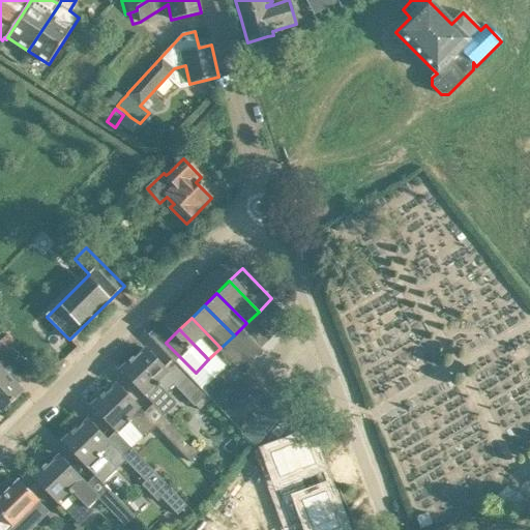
[(1,343),(8,351),(16,345),(7,336),(1,343)]
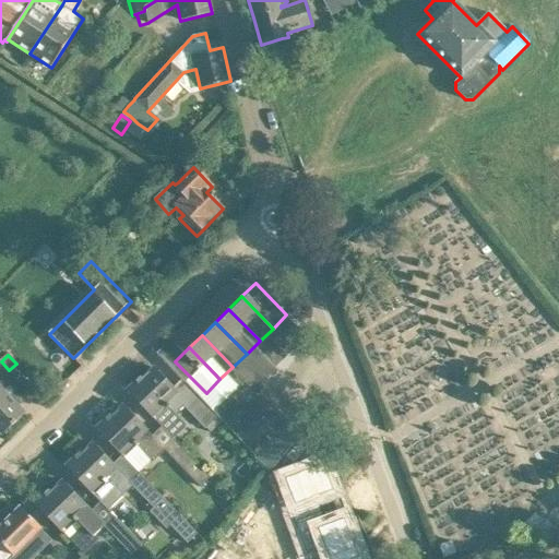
[(0,360),(0,381),(3,385),(14,376),(9,370),(1,361),(0,360)]
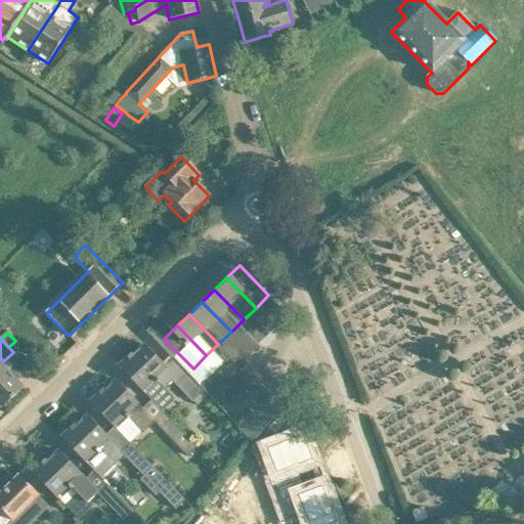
[(257,345),(230,370),(243,384),(272,355),(260,342),(257,345)]
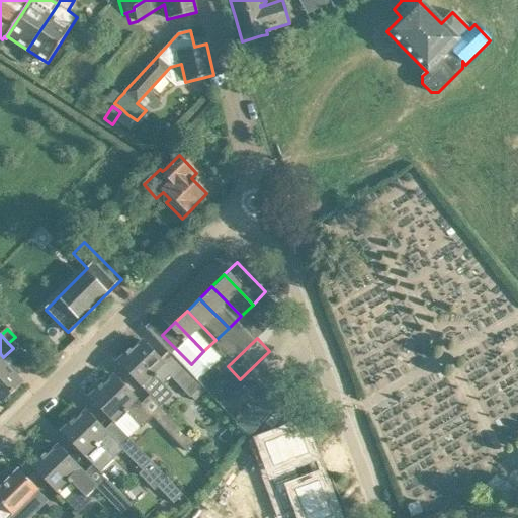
[(116,361),(131,376),(144,390),(156,377),(162,384),(173,373),(142,341),(132,351),(130,349),(116,361)]
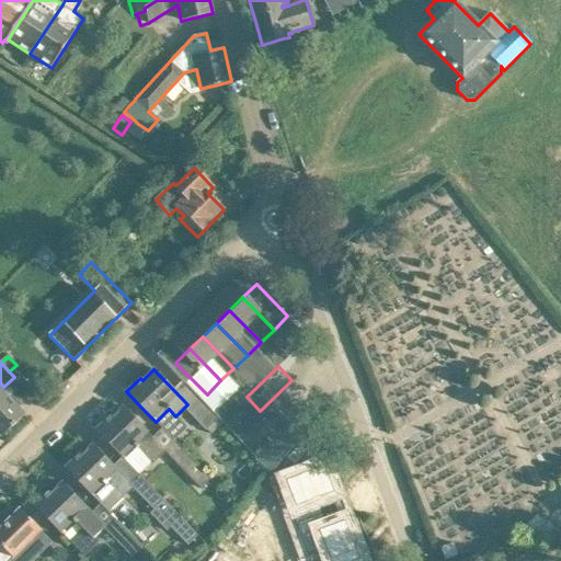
[(292,380),(260,411),(273,424),(305,393),(292,380)]
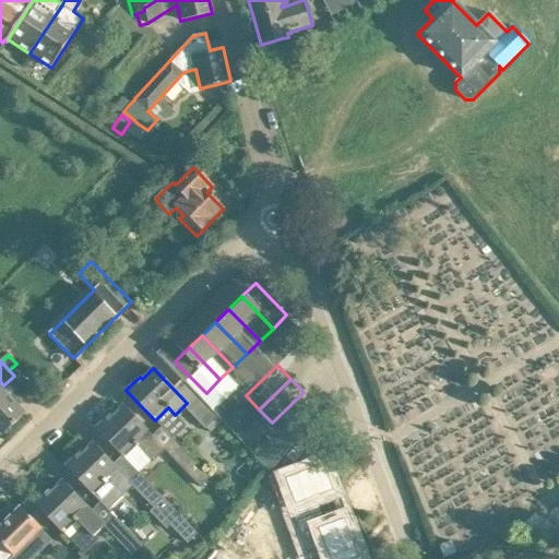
[(0,433),(2,436),(25,413),(0,387),(0,433)]
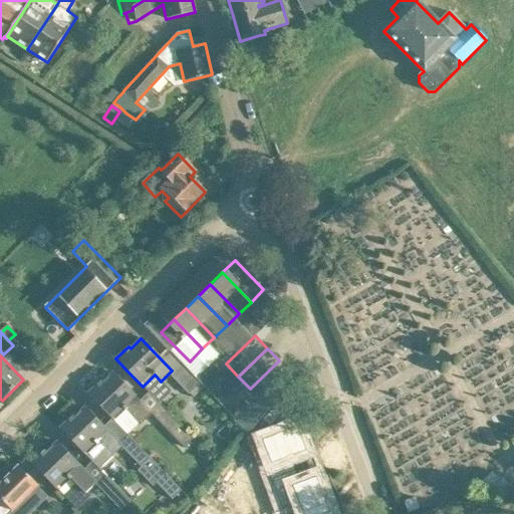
[(279,360),(250,389),(262,402),(291,373),(279,360)]
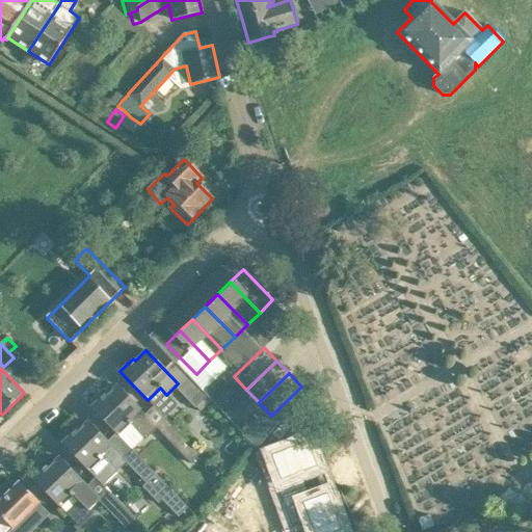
[(210,400),(190,379),(178,391),(195,408),(196,407),(200,411),(210,400)]
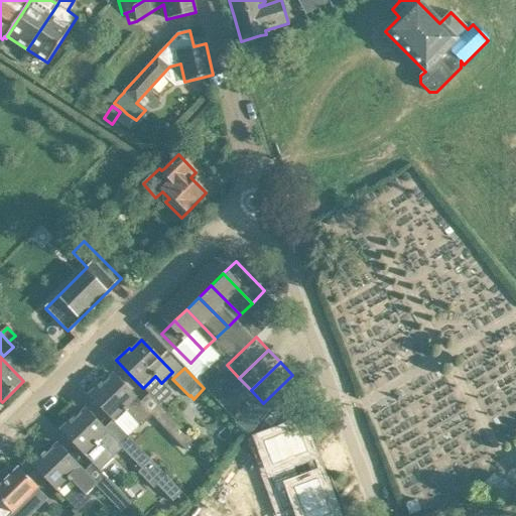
[(88,395),(102,409),(115,422),(127,411),(141,426),(152,415),(127,389),(113,375),(103,384),(101,383),(88,395)]
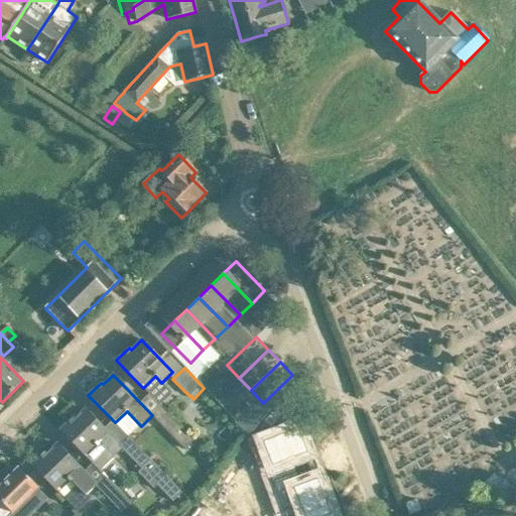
[(86,458),(92,464),(102,474),(116,461),(107,450),(116,442),(99,423),(85,409),(75,419),(73,417),(59,430),(86,458)]
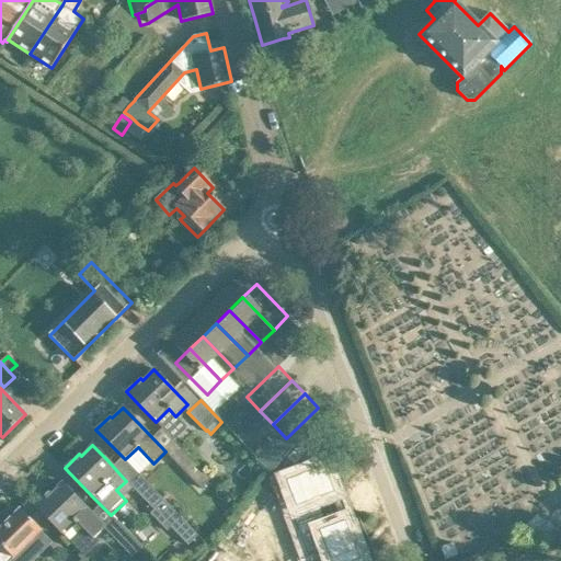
[(210,479),(179,446),(169,456),(201,489),(210,479)]
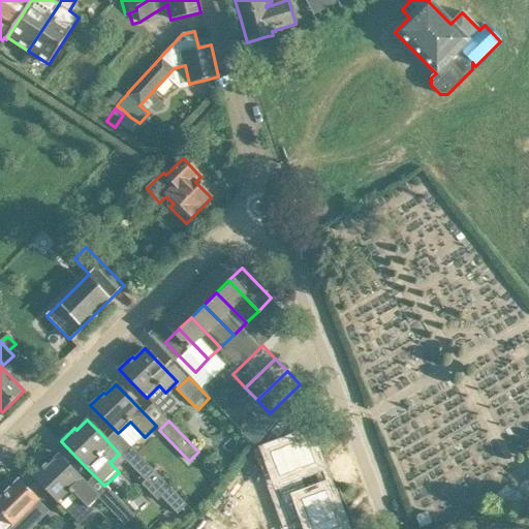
[(306,438),(262,455),(278,494),(303,484),(298,471),(316,464),(306,438)]
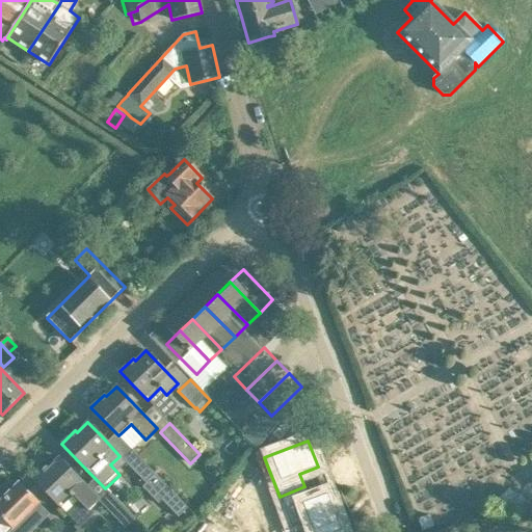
[(155,474),(133,451),(123,460),(145,483),(155,474)]
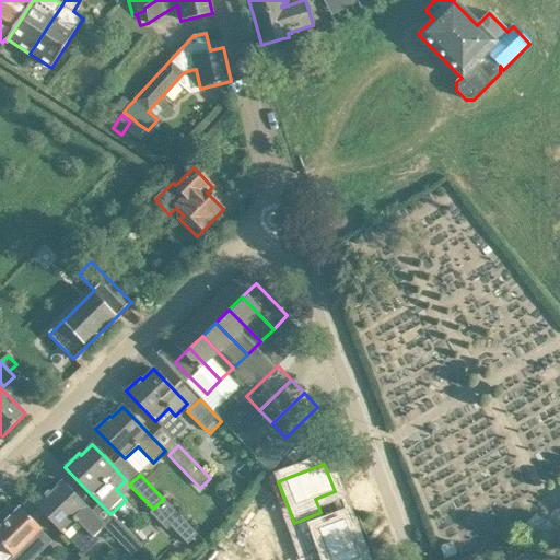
[(131,556),(141,546),(111,514),(100,503),(90,512),(61,482),(50,492),(48,491),(34,504),(63,535),(83,556),(98,540),(94,536),(104,527),(131,556)]
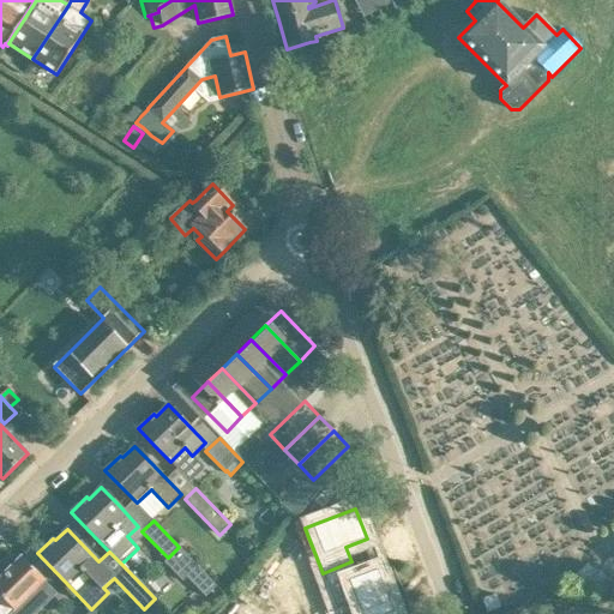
[(0,613),(10,613),(13,611),(14,611),(30,595),(35,601),(49,587),(43,582),(44,581),(22,557),(0,577),(0,613)]
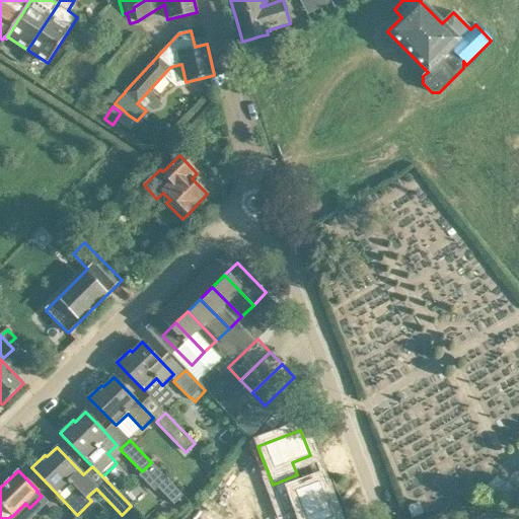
[(297,474),(273,485),(284,513),(300,507),(304,518),(329,518),(334,517),(319,480),(302,487),(297,474)]
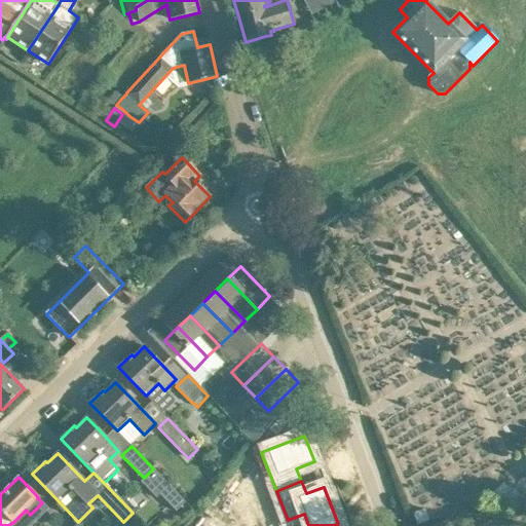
[(413,514),(417,525),(429,520),(424,509),(413,514)]
